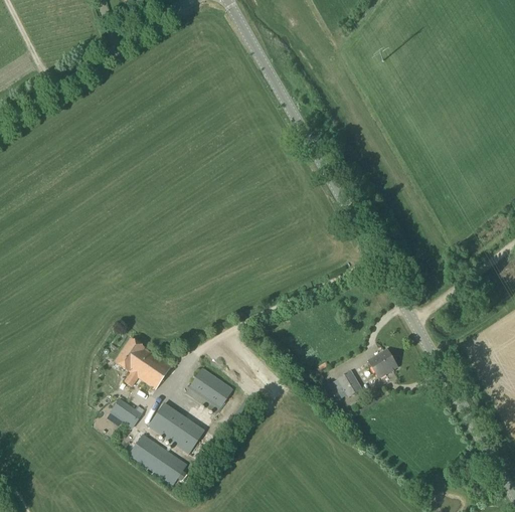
[(155,388),(171,365),(144,346),(131,337),(114,361),(127,370),(128,369),(129,371),(123,380),(132,385),(138,377),(155,388)]
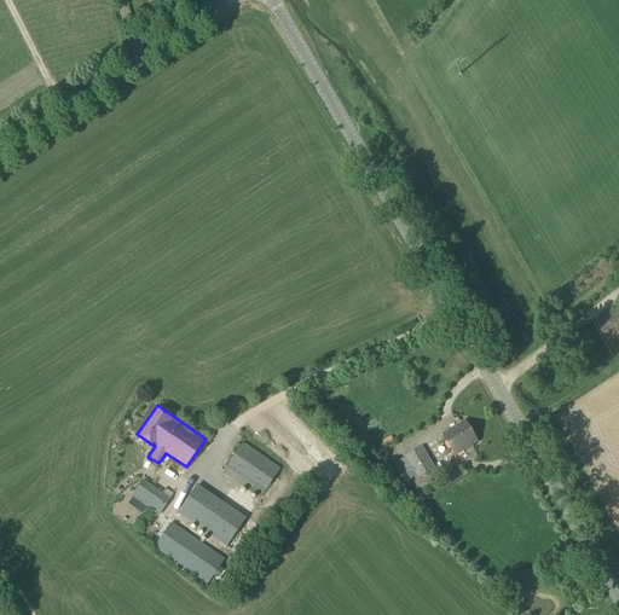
[(455,453),(479,439),(466,417),(443,431),(455,453)]
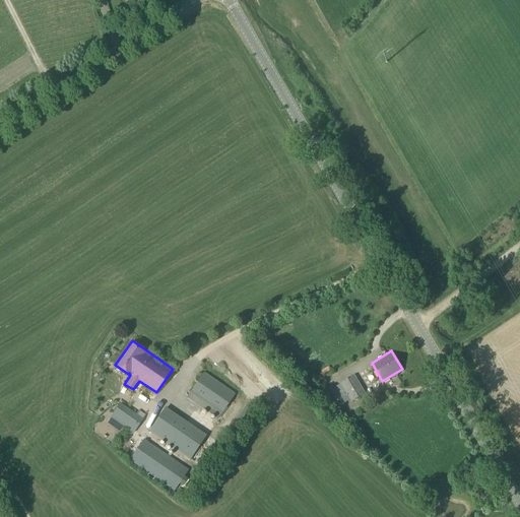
[(217,417),(220,413),(236,392),(203,370),(189,391),(186,396),(217,417)]
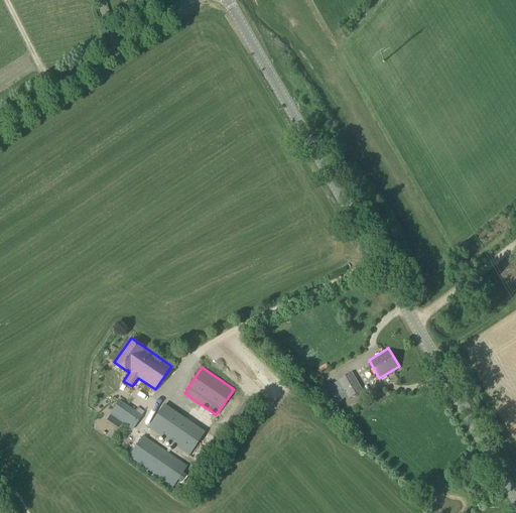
[(349,397),(363,388),(352,370),(338,378),(338,379),(325,387),(334,403),(348,395),(349,397)]
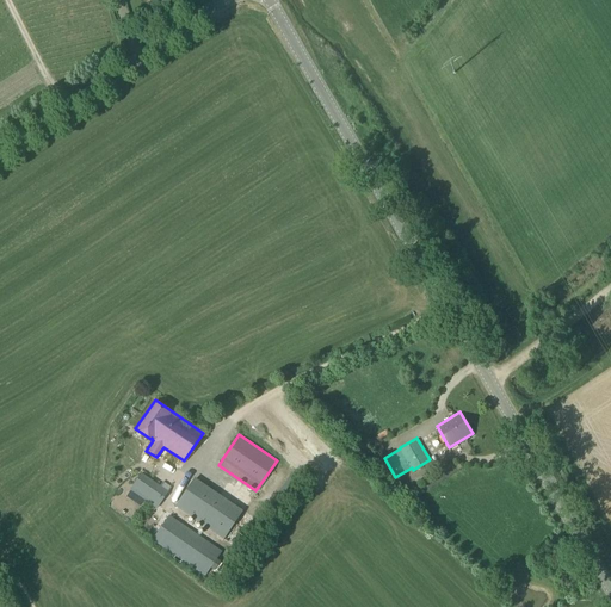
[(159,483),(141,471),(129,488),(156,507),(171,485),(162,479),(159,483)]
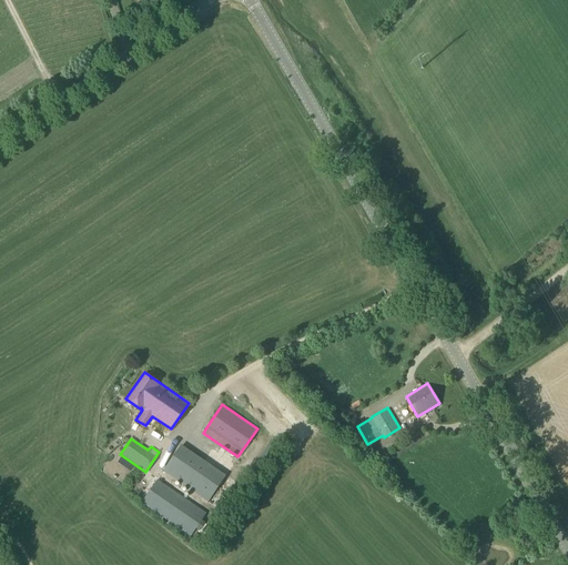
[(208,501),(225,474),(180,443),(162,470),(208,501)]
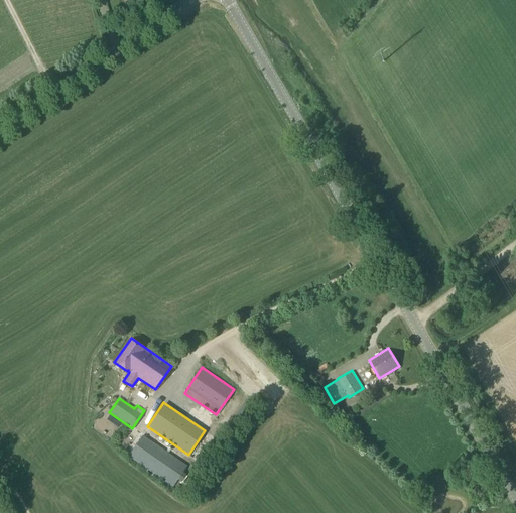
[(172,486),(187,464),(142,433),(128,455),(147,468),(146,470),(151,474),(153,472),(172,486)]
